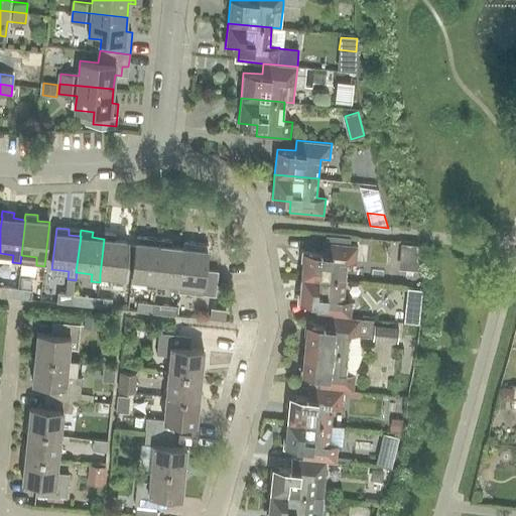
[(133,267),(135,249),(127,248),(128,241),(116,240),(116,234),(104,233),(103,239),(104,239),(100,275),(116,276),(115,284),(123,285),(125,266),(133,267)]
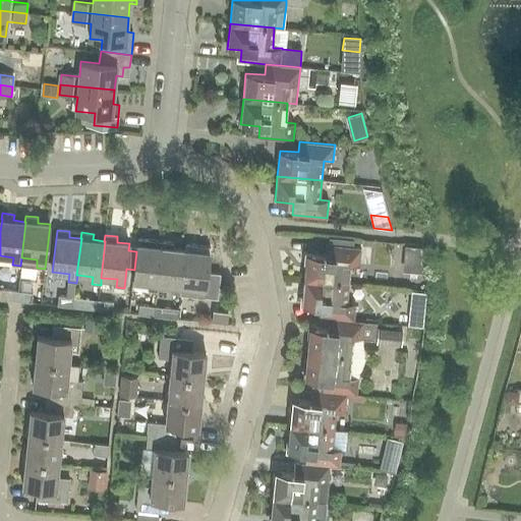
[(330,237),(329,244),(354,246),(354,240),(330,237)]
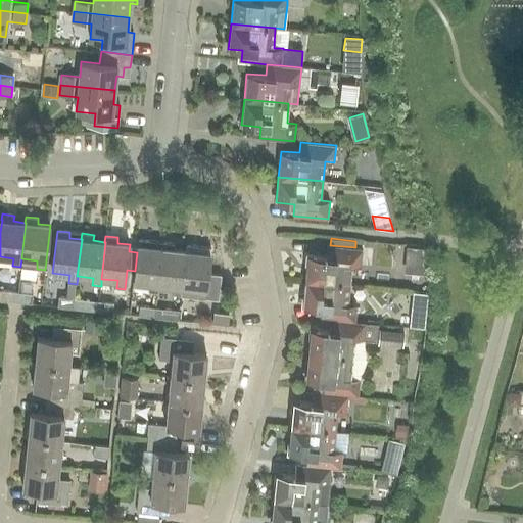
[(162,248),(161,248),(150,247),(151,241),(138,240),(137,252),(135,271),(134,282),(150,284),(149,292),(157,293),(158,285),(162,248)]
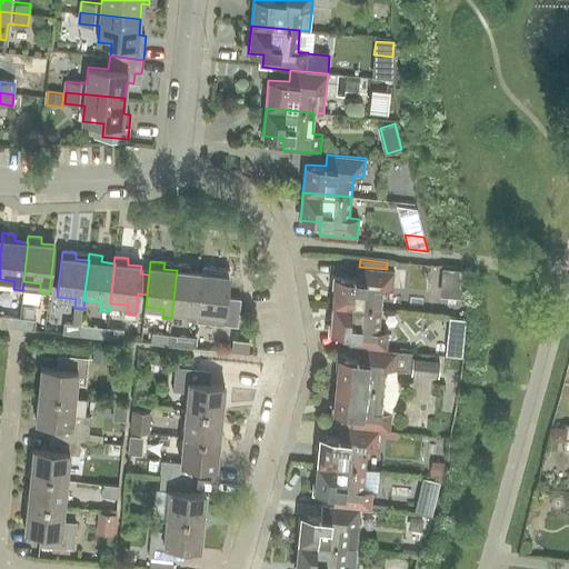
[(202,273),(189,271),(190,266),(177,263),(176,270),(177,270),(172,310),(189,312),(188,320),(198,321),(199,312),(198,312),(202,273)]
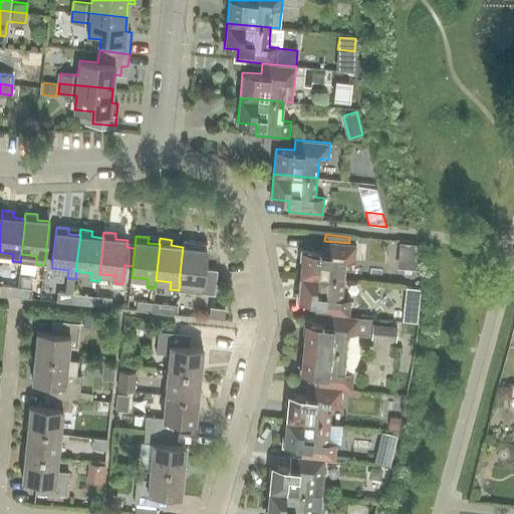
[(197,243),(183,241),(183,247),(179,282),(180,282),(179,290),(213,294),(215,274),(205,272),(208,249),(196,248),(197,243)]
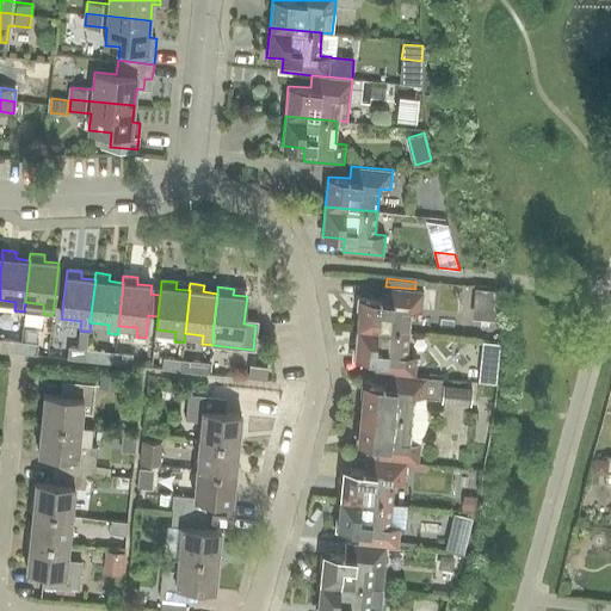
[(415,289),(386,287),(383,287),(382,300),(359,297),(357,327),(408,332),(411,309),(421,310),(424,290),(415,289)]
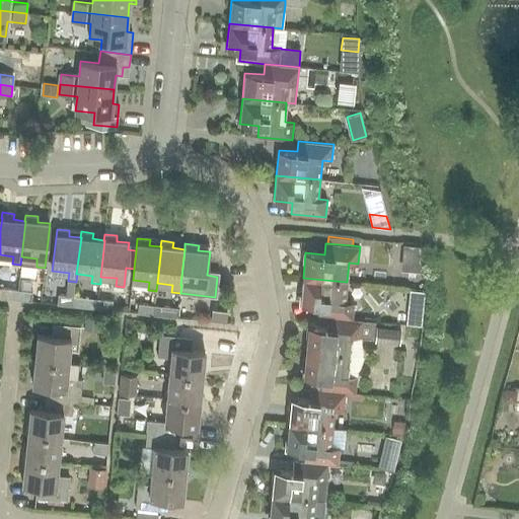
[(425,268),(424,243),(404,243),(405,269),(425,268)]
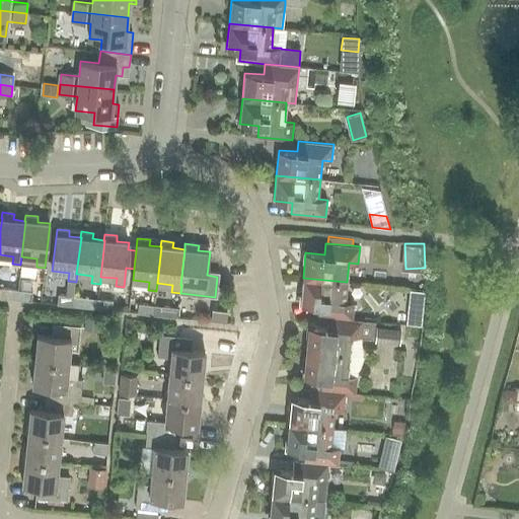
[(345,301),(347,282),(303,278),(300,303),(319,305),(318,316),(328,317),(353,319),(355,302),(345,301)]
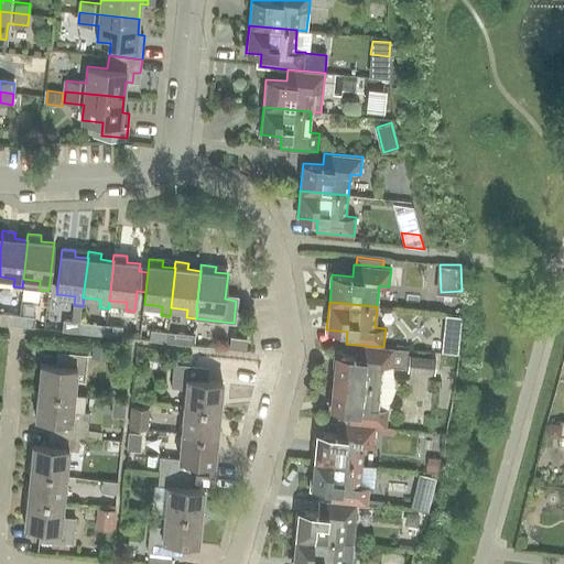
[(0,323),(18,325),(19,315),(0,312),(0,323)]
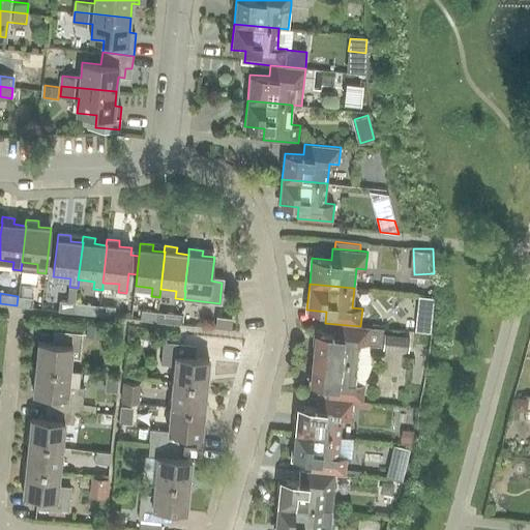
[(32,307),(33,297),(18,296),(17,305),(32,307)]
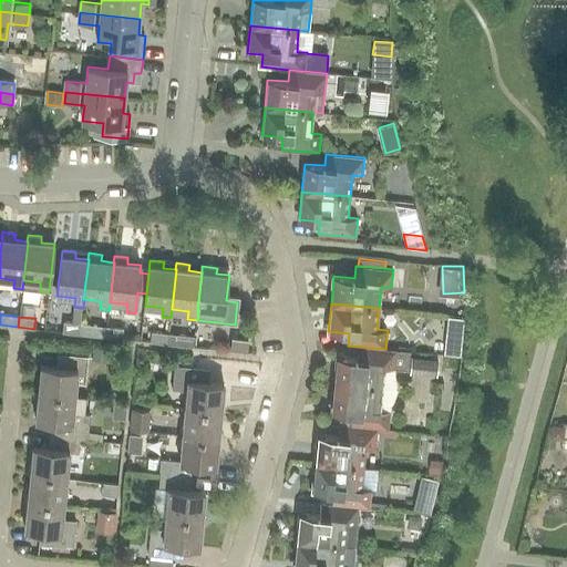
[(80,333),(81,323),(64,322),(63,332),(80,333)]
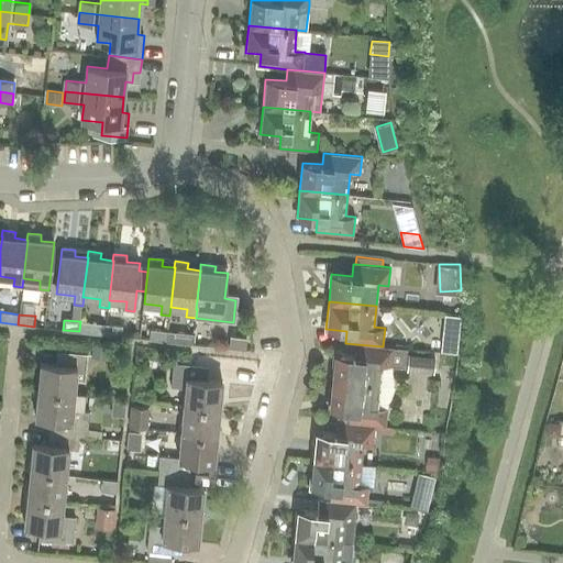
[(105,334),(106,324),(80,321),(79,331),(105,334)]
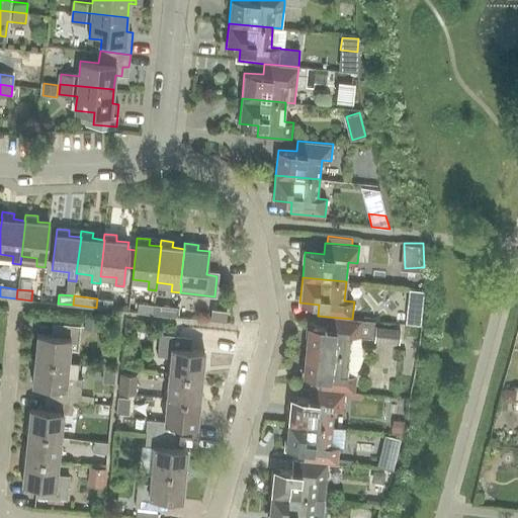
[(111,310),(112,299),(97,298),(96,308),(111,310)]
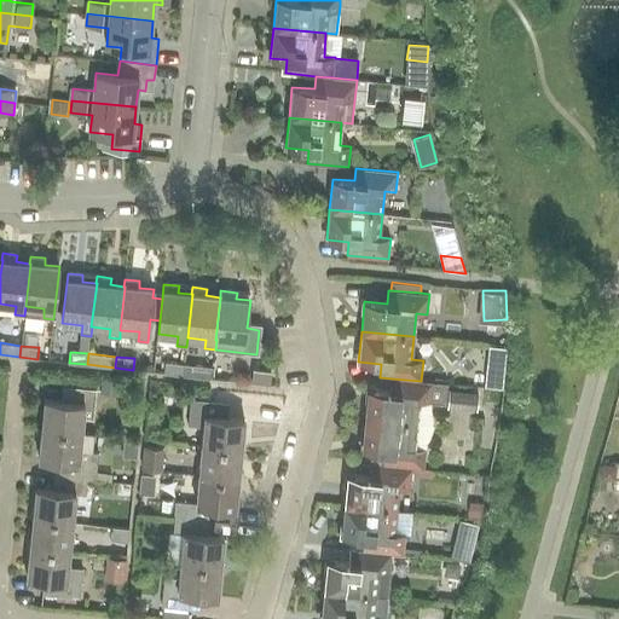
[(183,375),(184,364),(166,362),(165,374),(183,375)]
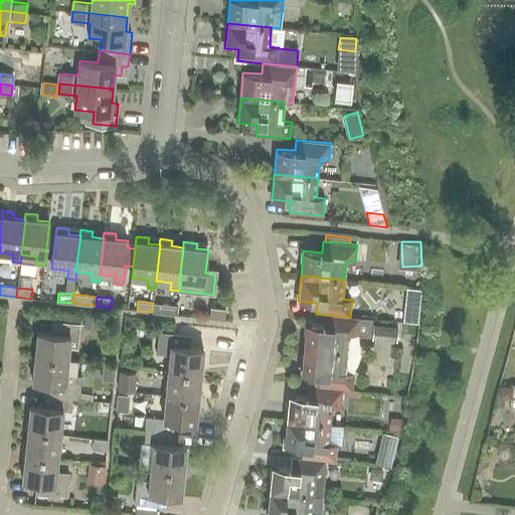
[(177,315),(178,306),(153,303),(152,312),(177,315)]
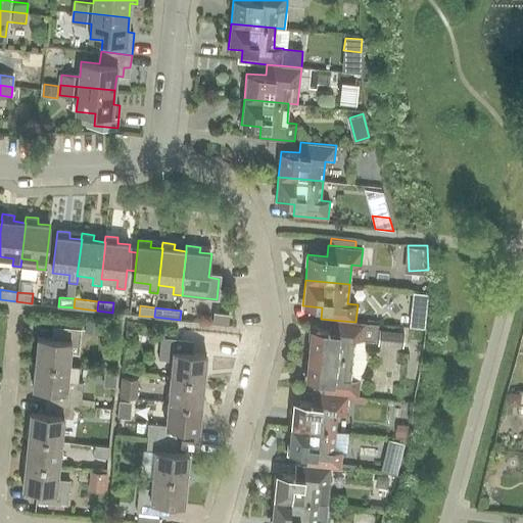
[(214,322),(229,324),(230,313),(215,312),(214,322)]
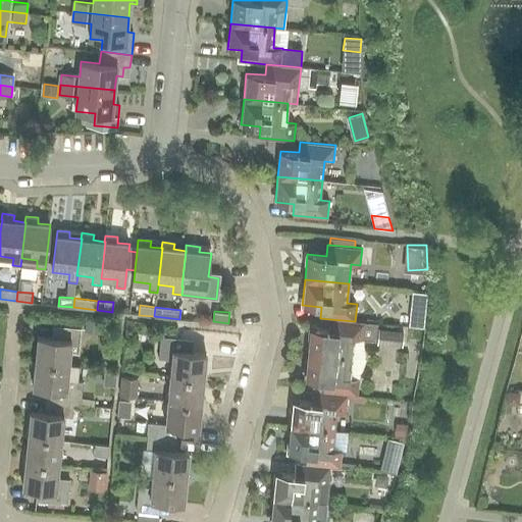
[(410,315),(409,326),(424,327),(425,316),(410,315)]
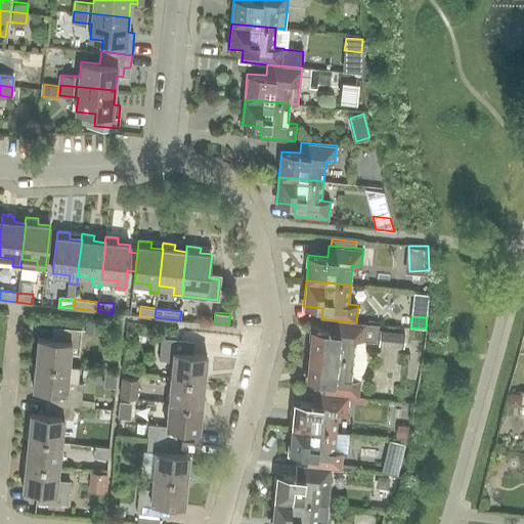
[(87,333),(102,335),(103,322),(88,320),(87,333)]
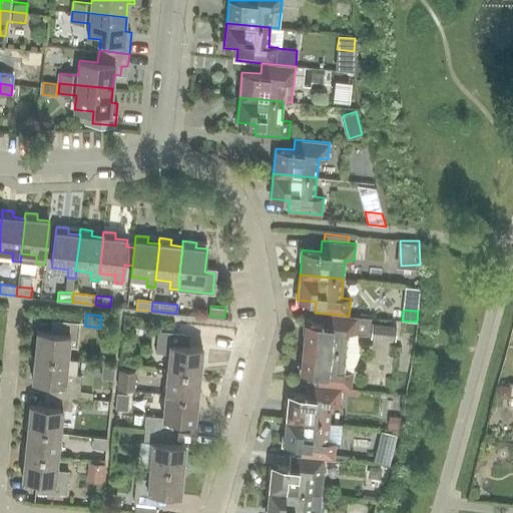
[(360,354),(357,334),(369,335),(371,318),(349,316),(325,314),(324,325),(305,323),(303,348),(360,354)]
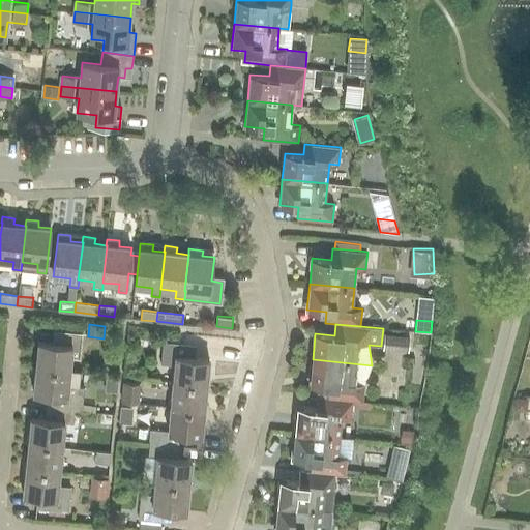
[(80,361),(83,333),(55,331),(53,344),(38,342),(36,367),(70,371),(71,360),(80,361)]
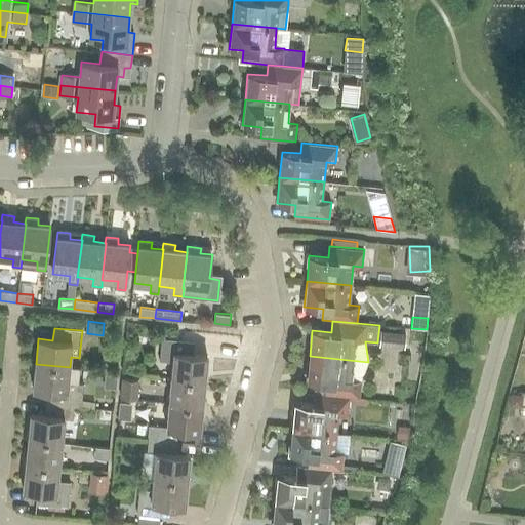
[(404,349),(406,333),(381,331),(379,347),(404,349)]
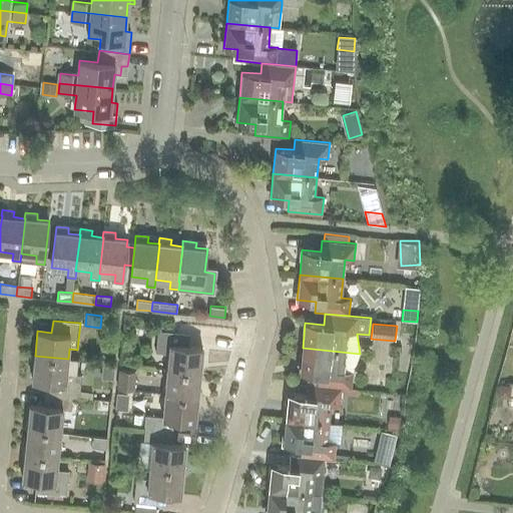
[(188,347),(190,335),(158,331),(156,353),(169,354),(167,369),(200,373),(202,348),(188,347)]
